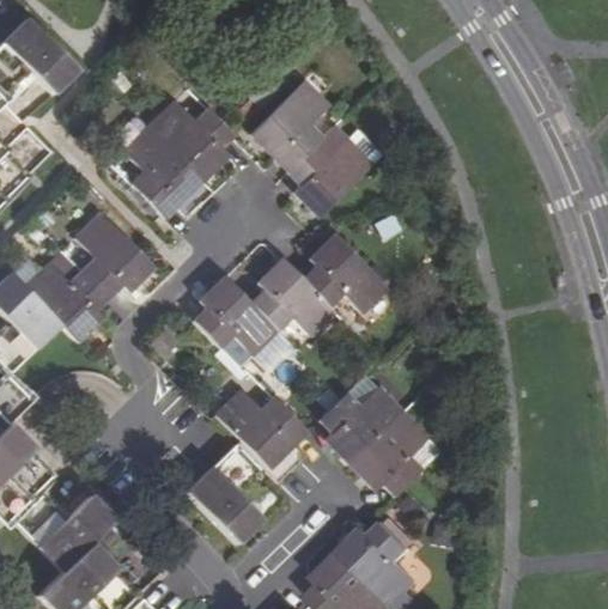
[(28,67),(54,93),(79,68),(29,17),(0,46),(0,86),(4,91),(28,67)]
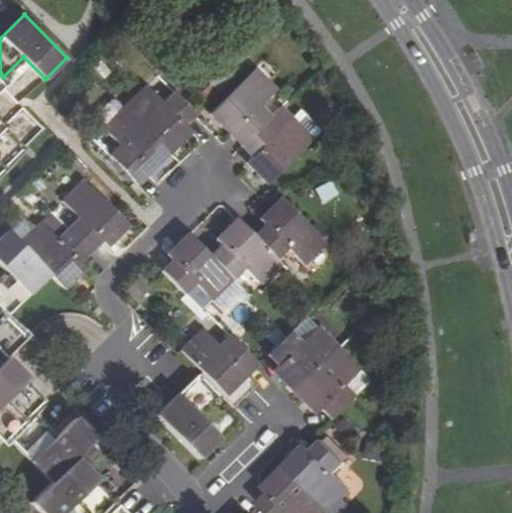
[(261,170),(271,180),(315,137),(293,115),(277,131),(267,119),(271,115),(261,105),(278,89),(258,68),(213,110),(244,142),(267,165),(261,170)]
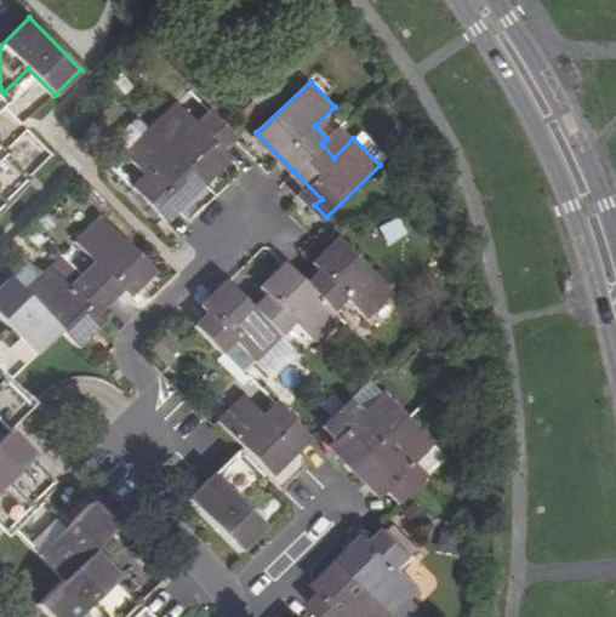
[(0,206),(30,177),(6,152),(0,144),(0,112),(7,104),(0,97),(0,206)]
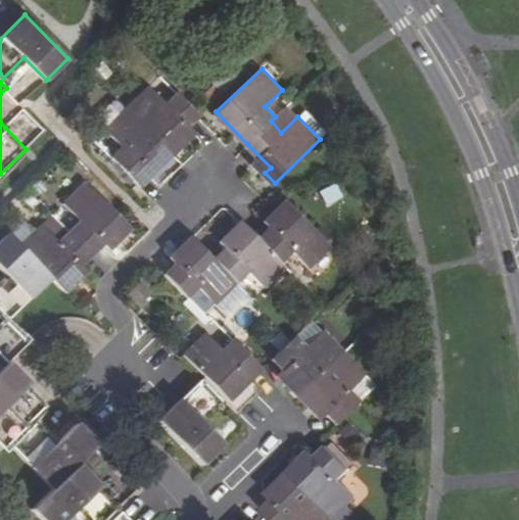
[(112,156),(139,183),(172,150),(183,140),(178,135),(198,116),(177,94),(167,103),(151,86),(129,107),(106,130),(124,146),(112,156)]
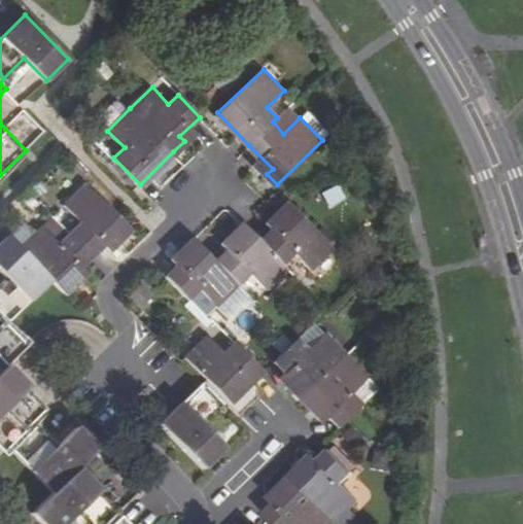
[(0,285),(0,308),(11,319),(53,279),(67,293),(78,281),(74,277),(116,234),(121,239),(133,228),(89,183),(67,205),(83,221),(72,233),(61,244),(45,228),(23,248),(8,234),(0,242),(0,266),(10,276),(0,285)]
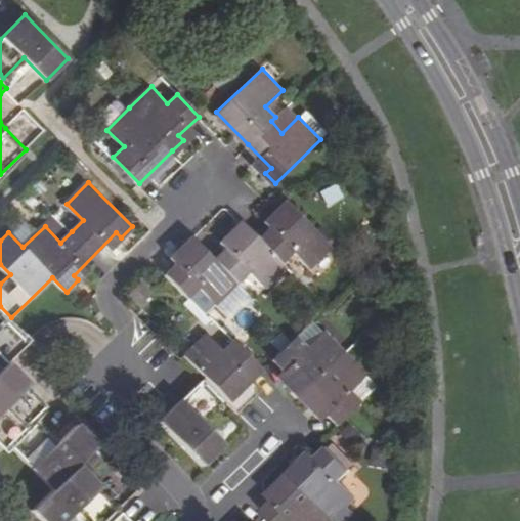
[(331,204),(346,198),(340,182),(323,188),(331,204)]
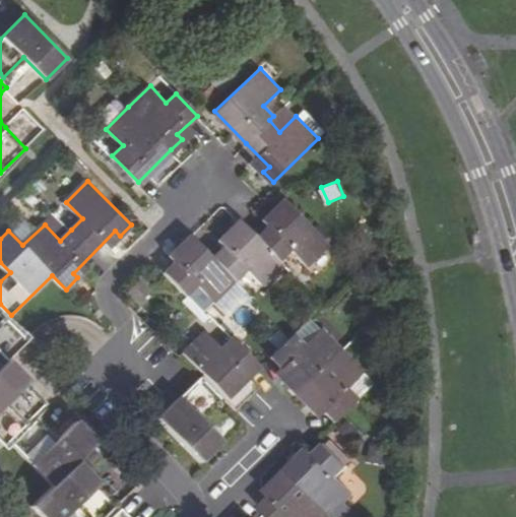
[(166,272),(188,295),(199,284),(215,301),(237,280),(247,269),(263,286),(285,265),(280,259),(292,248),(307,265),(329,244),(286,198),(274,209),(279,214),(258,235),(244,220),(232,232),(236,236),(213,257),(194,236),(183,246),(188,251),(166,272)]
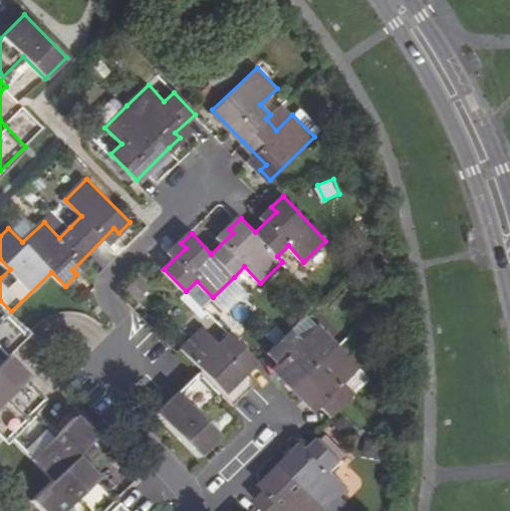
[(0,437),(2,440),(45,398),(26,377),(7,356),(26,336),(0,310),(0,437)]
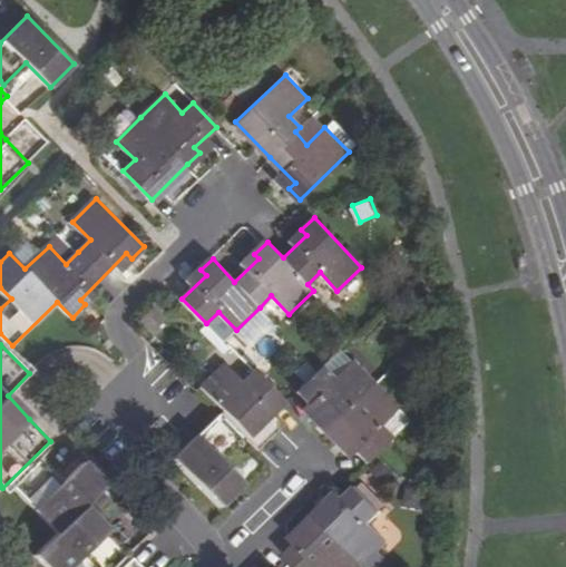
[(342,437),(368,462),(378,453),(393,438),(382,426),(400,408),(376,382),(353,360),(335,378),(324,365),(319,370),(299,391),(319,412),(314,417),(327,429),(338,441),(342,437)]
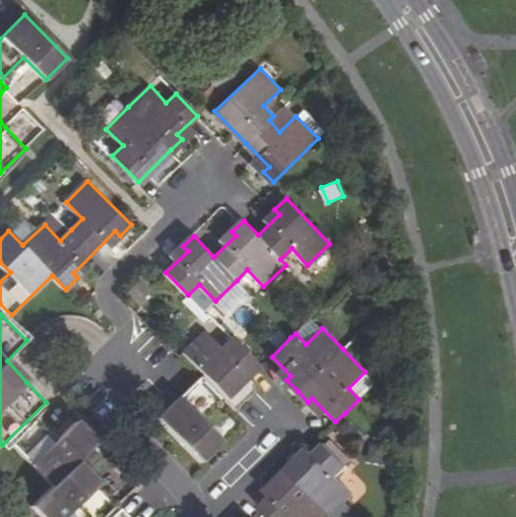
[(185,354),(226,397),(258,367),(233,341),(221,351),(205,334),(185,354)]
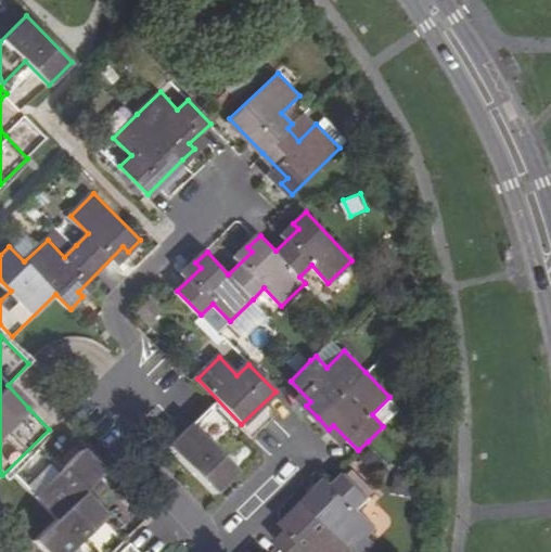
[(169,445),(216,492),(239,471),(215,447),(238,426),(215,401),(169,445)]
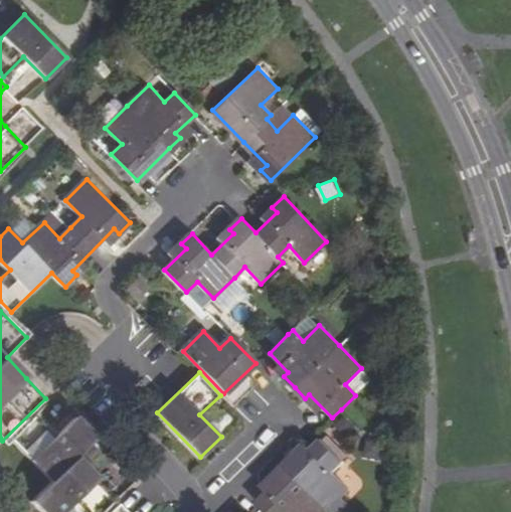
[(33,499),(45,511),(103,511),(116,500),(76,458),(98,438),(76,415),(54,437),(35,416),(15,438),(55,479),(33,499)]
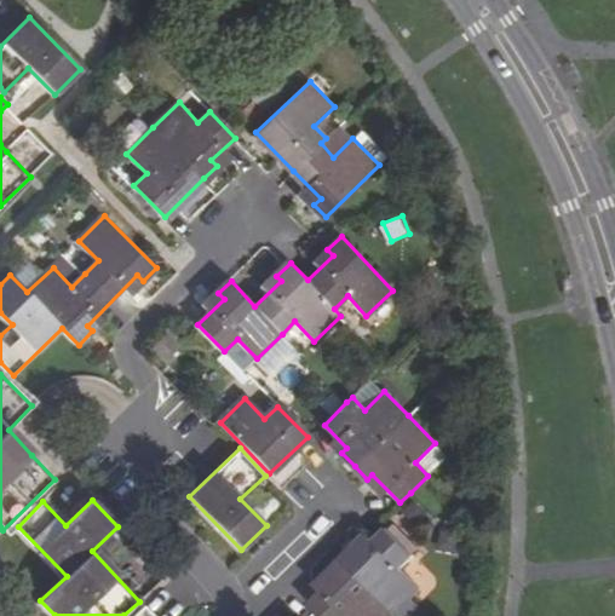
[(394,615),(398,611),(423,587),(403,566),(417,553),(389,525),(363,551),(357,546),(346,559),(333,573),(338,576),(312,604),(320,610),(314,615),(394,615)]
